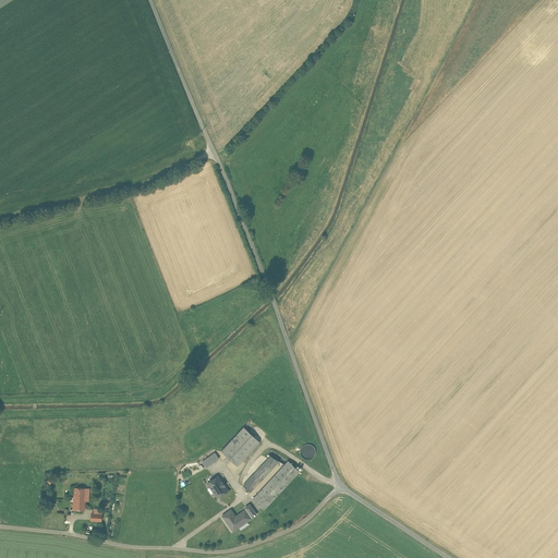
[(244,427),(221,451),(238,465),(259,441),(244,427)]
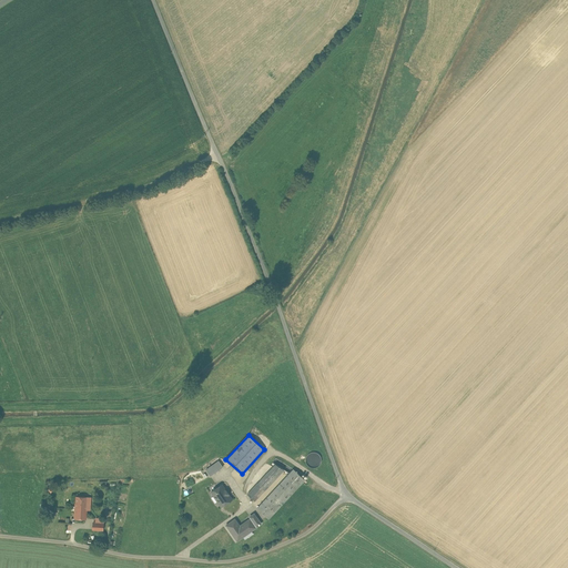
[(321,463),(322,460),(321,457),(320,455),(316,453),(314,453),(311,453),(308,455),(307,457),(306,460),(307,463),(308,466),(311,467),(314,467),(317,467),(320,465),(321,463)]
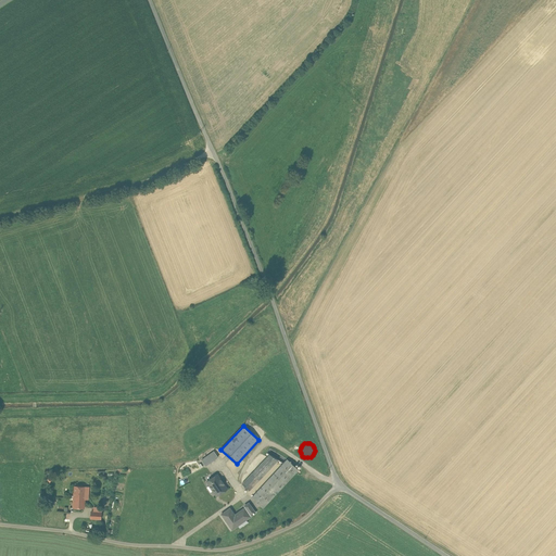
[(218,457),(214,451),(202,460),(205,466),(218,457)]
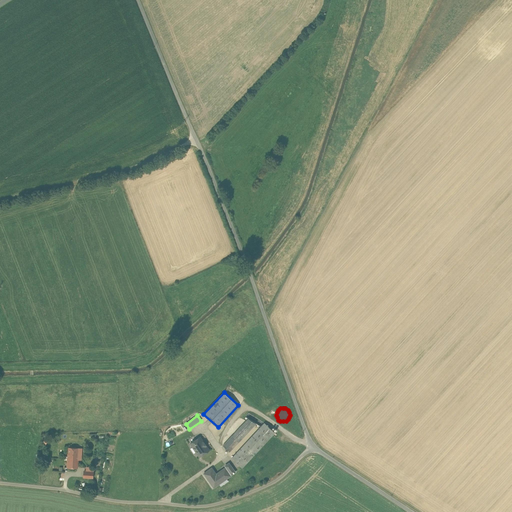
[(232,435),(223,445),(230,452),(256,423),(248,419),(233,435),(232,435)]
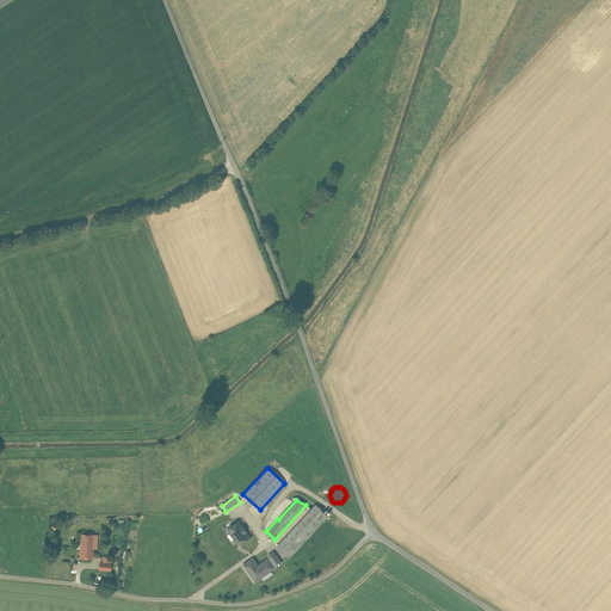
[(315,505),(277,547),(289,557),(328,516),(315,505)]
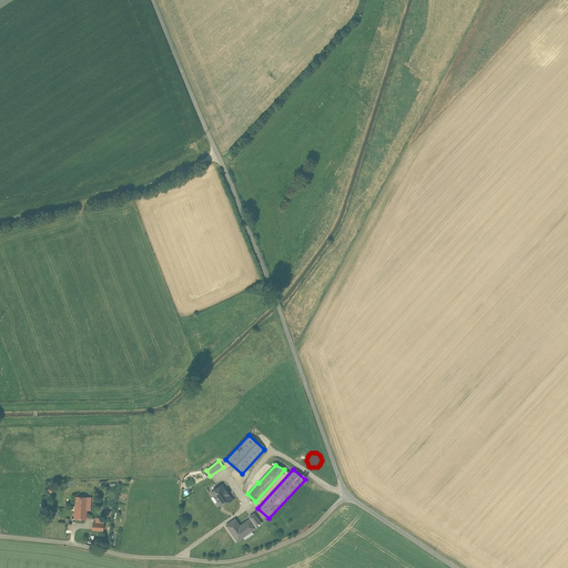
[(222,485),(211,492),(222,507),(233,499),(222,485)]
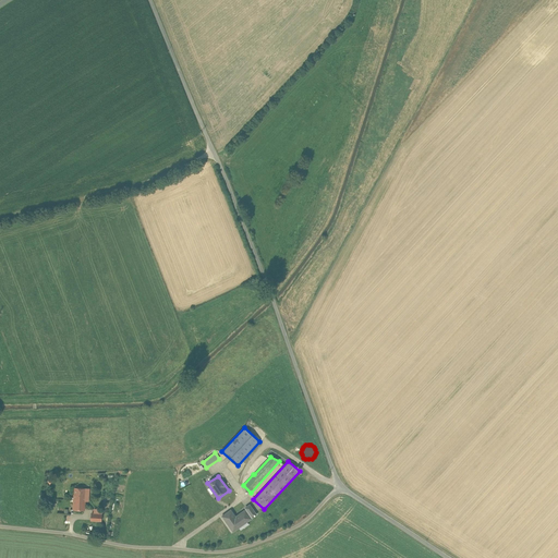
[(83,487),(77,486),(75,488),(73,509),(84,510),(85,500),(88,500),(88,488),(84,488),(83,487)]
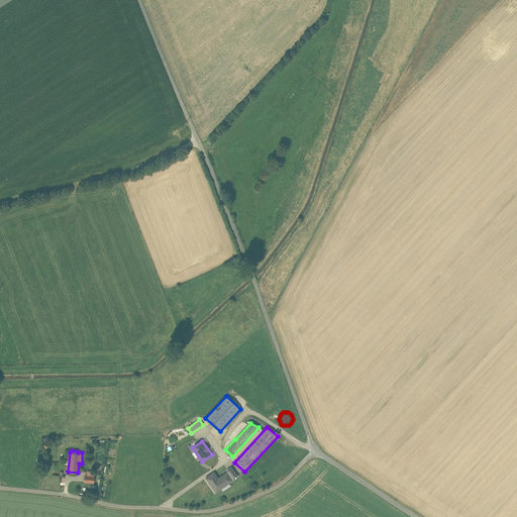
[(218,479),(214,473),(206,478),(216,492),(233,480),(231,477),(232,476),(228,472),(218,479)]
